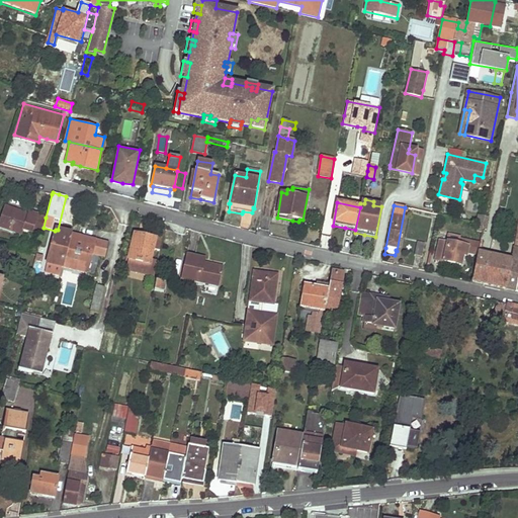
[(33,229),(38,216),(28,212),(28,214),(4,206),(0,220),(0,227),(18,233),(20,229),(32,233),(33,229)]
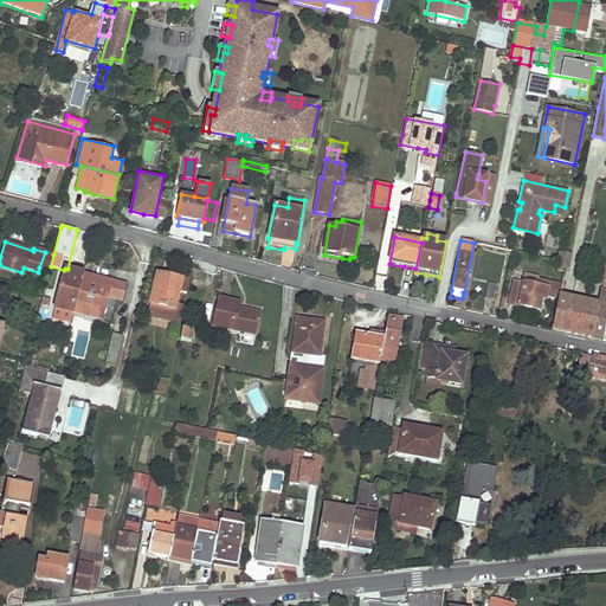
[(53,255),(45,252),(39,268),(50,271),(51,266),(53,255)]
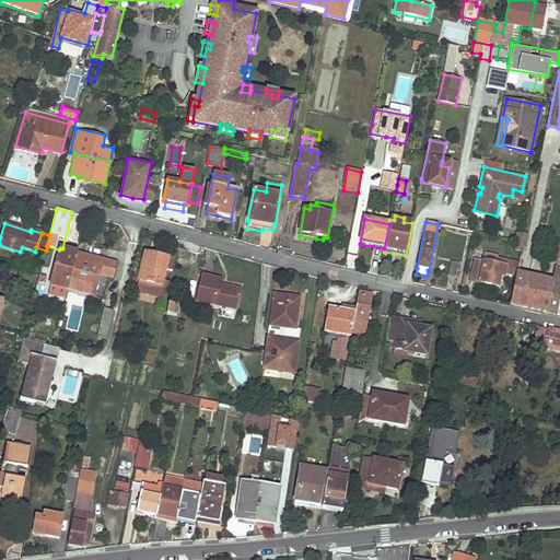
[(529,277),(523,307),(539,311),(557,315),(559,299),(559,298),(559,247),(558,268),(555,268),(552,281),(529,277)]
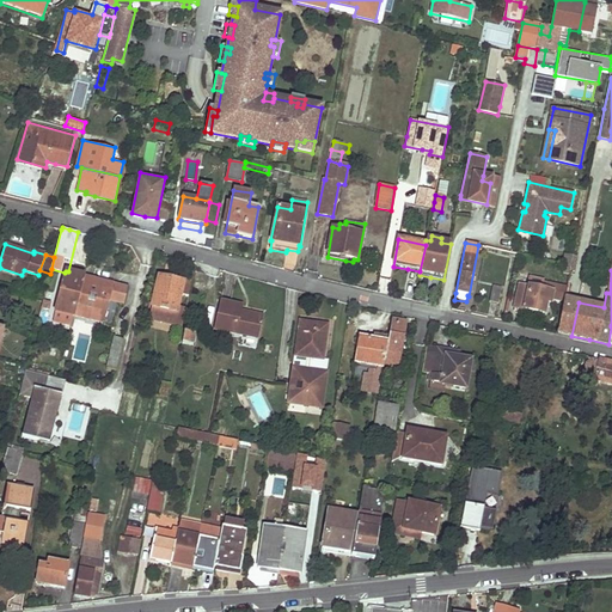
[(65,273),(55,312),(74,316),(84,275),(68,271),(66,271),(65,273)]
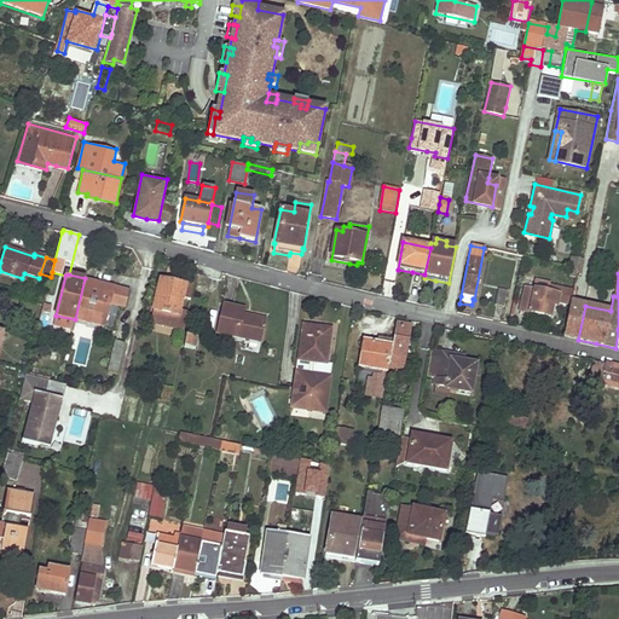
[(86,281),(86,279),(85,278),(75,319),(113,329),(119,307),(125,308),(129,291),(110,287),(86,281)]
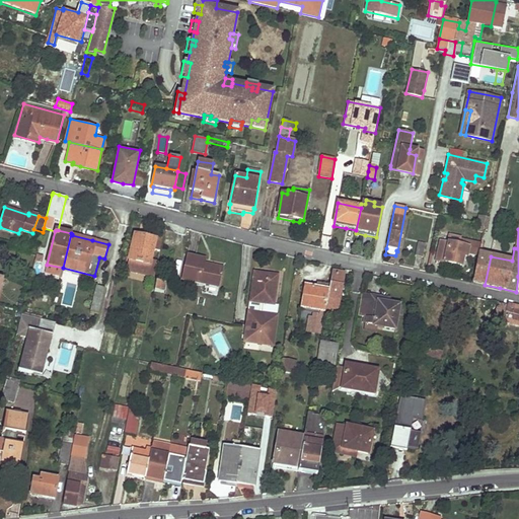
[(127,271),(154,277),(162,239),(147,236),(146,237),(135,234),(127,271)]
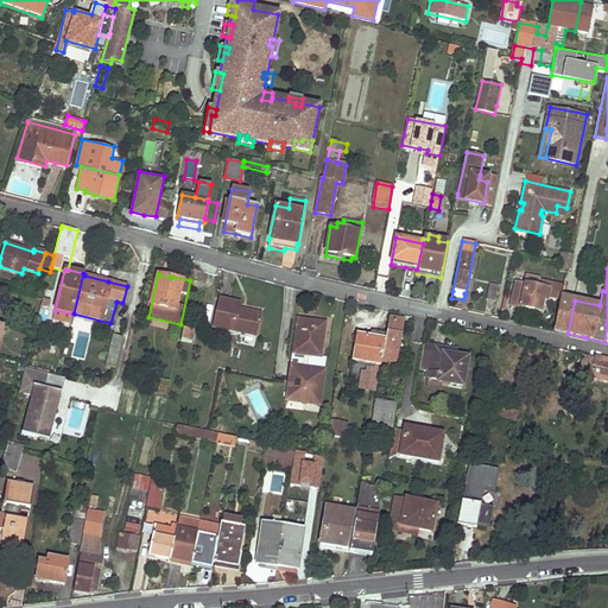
[(563,286),(540,282),(539,287),(517,283),(511,305),(540,312),(543,301),(544,297),(548,298),(548,297),(561,299),(561,297),(563,286)]
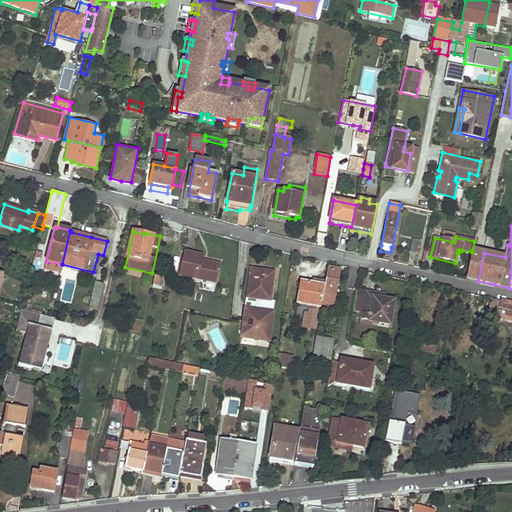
[(420,241),(412,239),(410,252),(417,253),(420,241)]
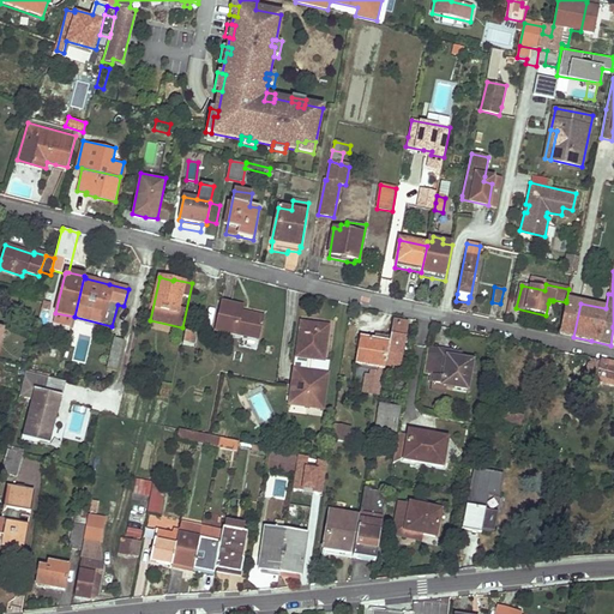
[(566,335),(573,337),(581,304),(566,300),(566,302),(560,333),(566,335)]
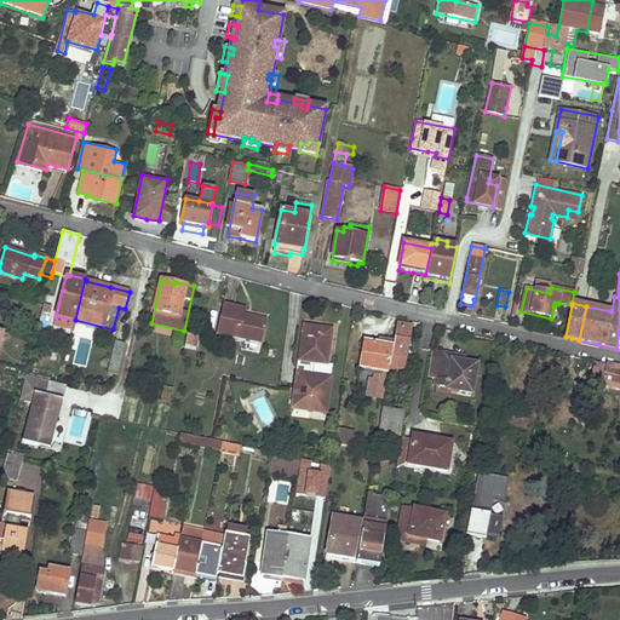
[(245,316),(246,310),(223,305),(217,333),(262,343),(267,321),(245,316)]
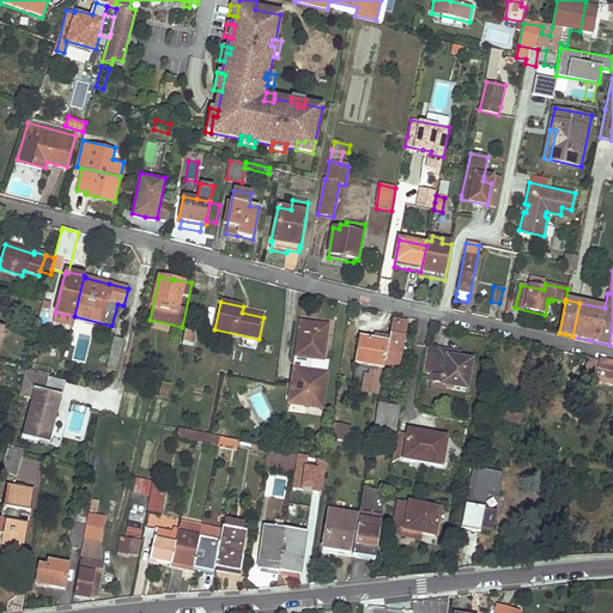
[(402,320),(393,319),(389,337),(383,369),(399,371),(402,351),(398,351),(402,322),(401,322),(402,320)]
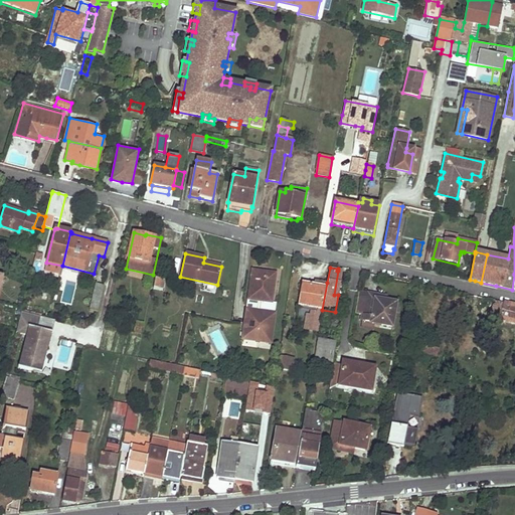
[(267,313),(269,303),(272,303),(276,274),(266,273),(252,271),(244,330),(256,331),(255,341),(271,344),(275,315),(267,313)]
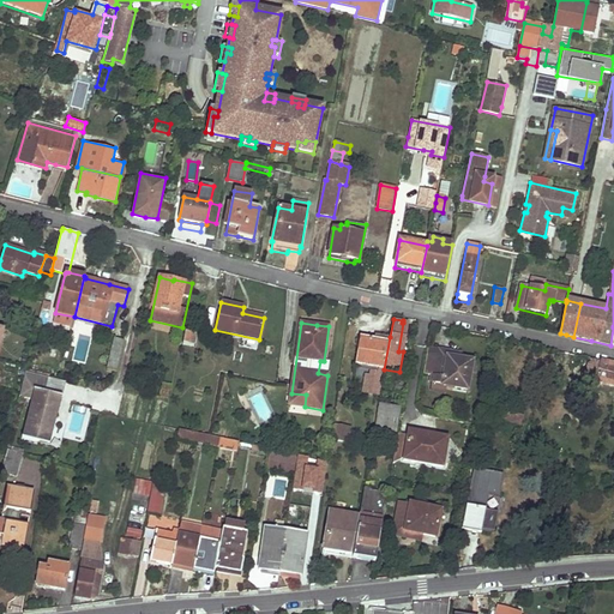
[(194,347),(197,336),(185,333),(182,344),(194,347)]
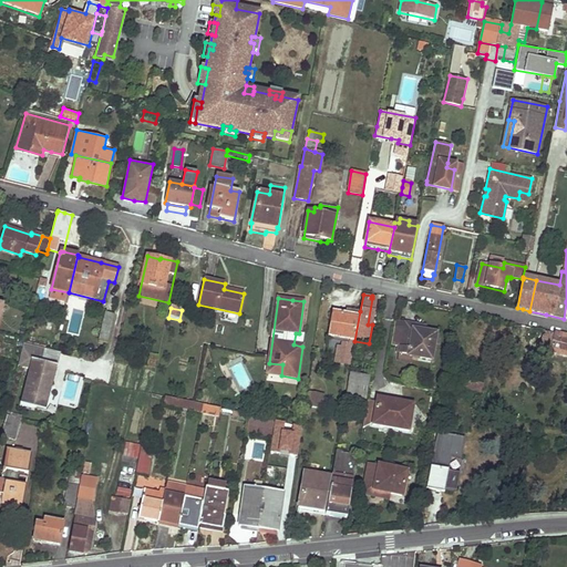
[(354,341),(360,311),(350,309),(349,315),(332,311),(328,337),(354,341)]
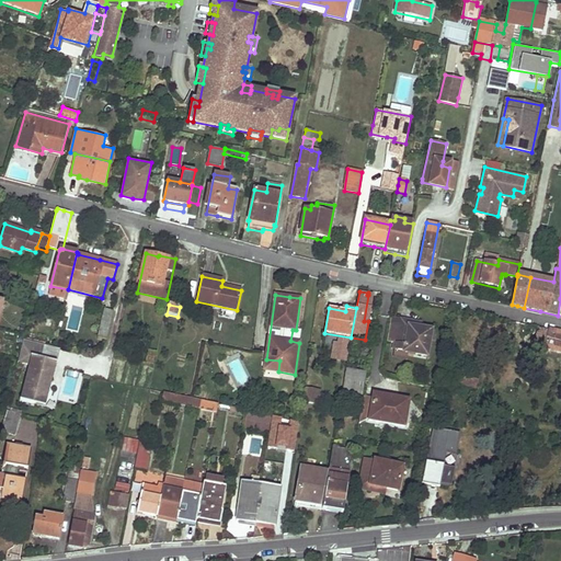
[(106,338),(113,311),(104,310),(99,336),(106,338)]
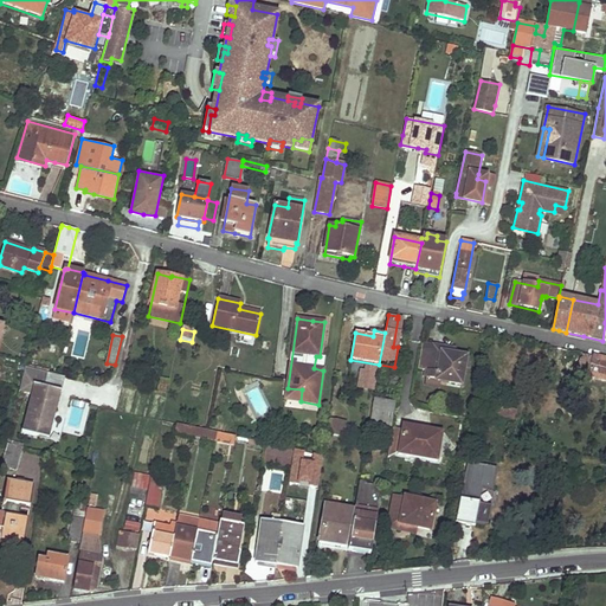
[(440,353),(442,347),(433,346),(432,353),(423,352),(420,369),(424,369),(427,371),(426,378),(439,380),(461,385),(466,358),(440,353)]
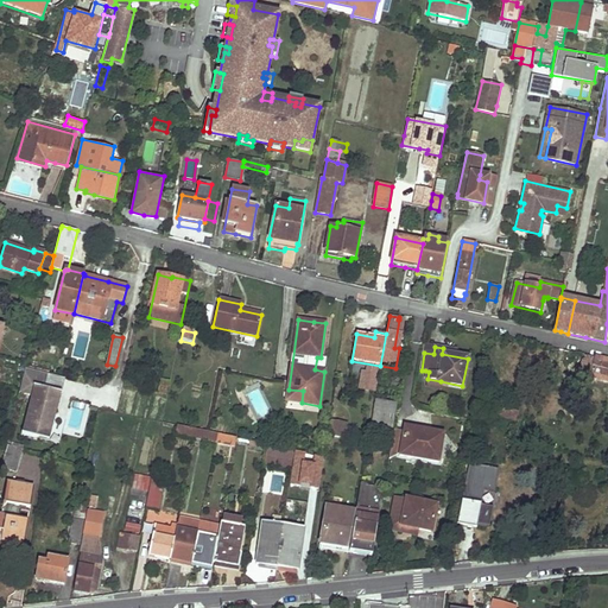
[(588,362),(586,361),(583,371),(590,372),(589,378),(607,381),(607,359),(595,356),(589,355),(588,362)]
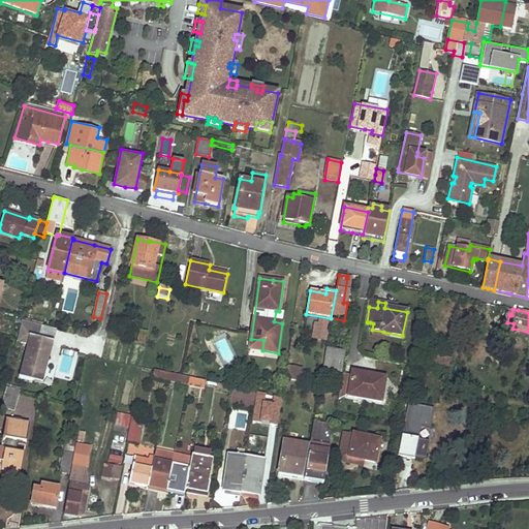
[(41,325),(22,320),(17,342),(29,344),(22,369),(43,374),(53,341),(38,338),(41,325)]
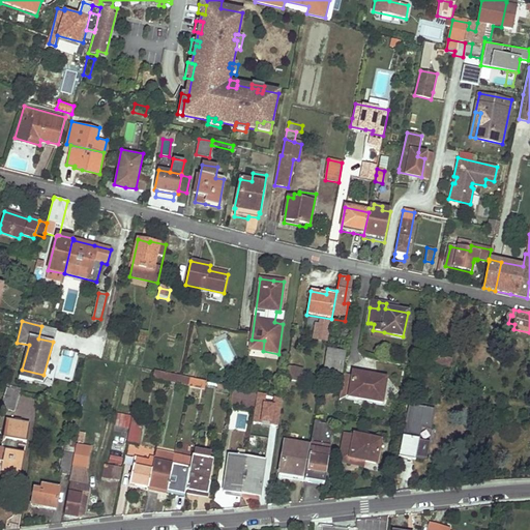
[(56,329),(41,326),(38,339),(53,342),(56,329)]
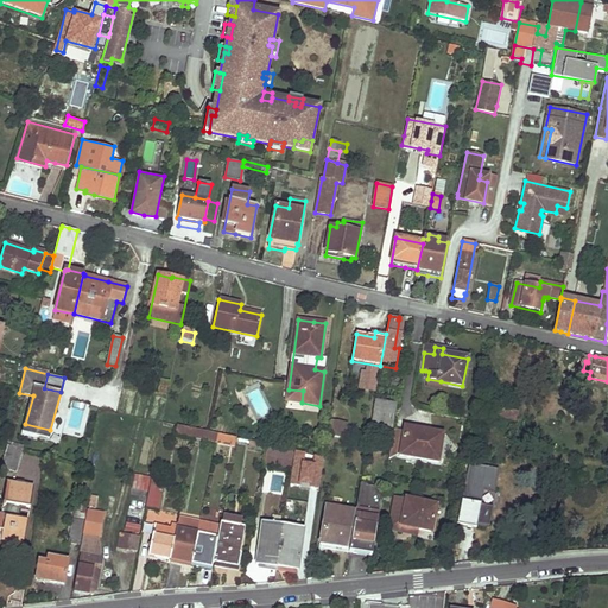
[(168,394),(170,381),(162,380),(159,393),(168,394)]
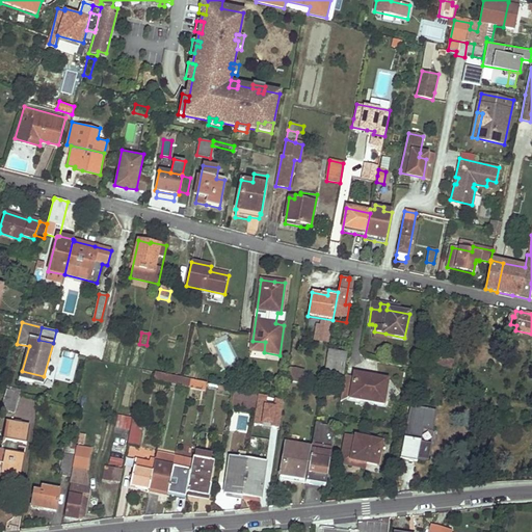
[(264,352),(265,342),(253,341),(250,351),(264,352)]
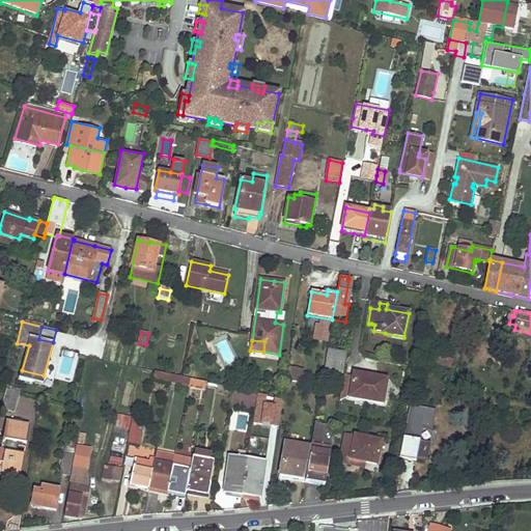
[(346,354),(329,351),(323,382),(341,385),(346,354)]
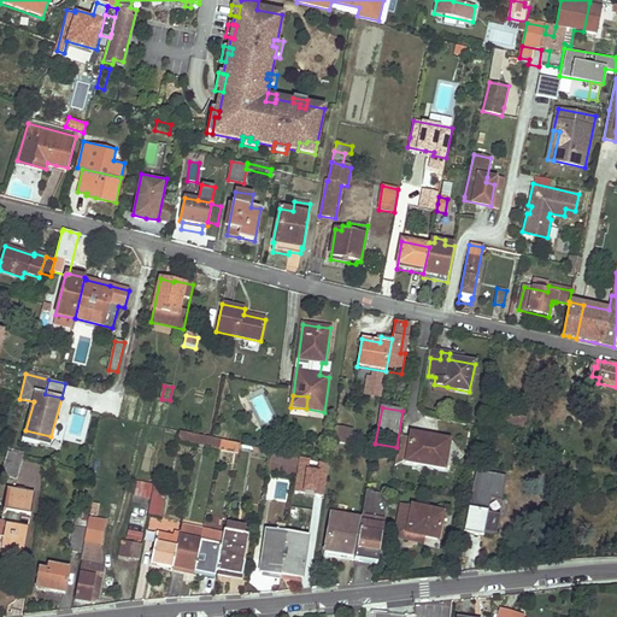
[(505,423),(523,428),(526,418),(507,413),(505,423)]
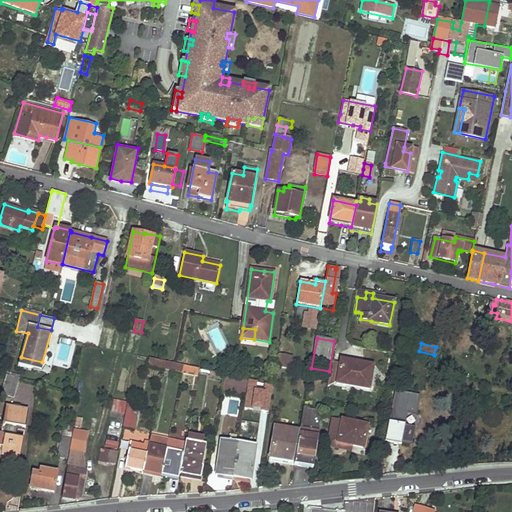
[(278,353),(277,366),(289,368),(291,355),(278,353)]
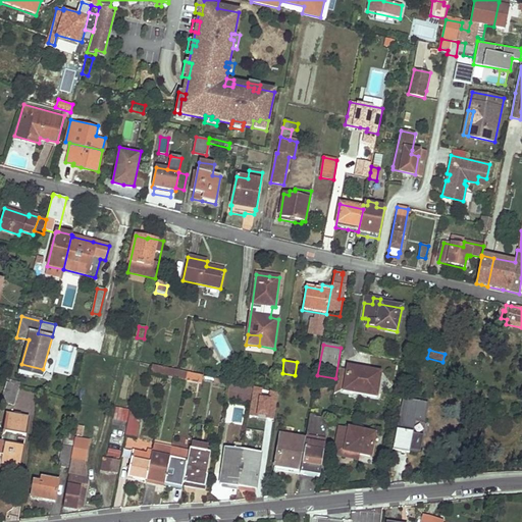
[(43,369),(21,364),(19,373),(41,378),(43,369)]
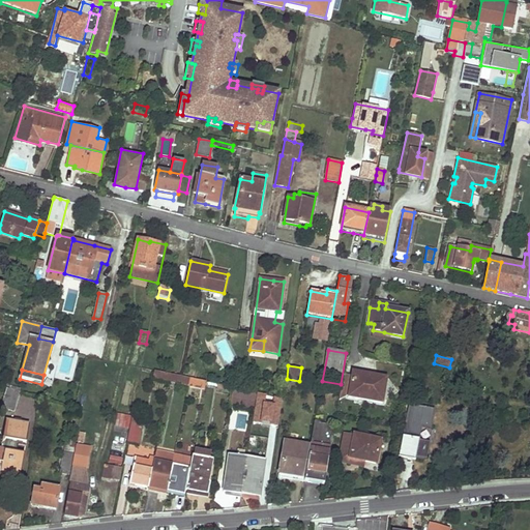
[(171,383),(173,374),(155,371),(153,379),(171,383)]
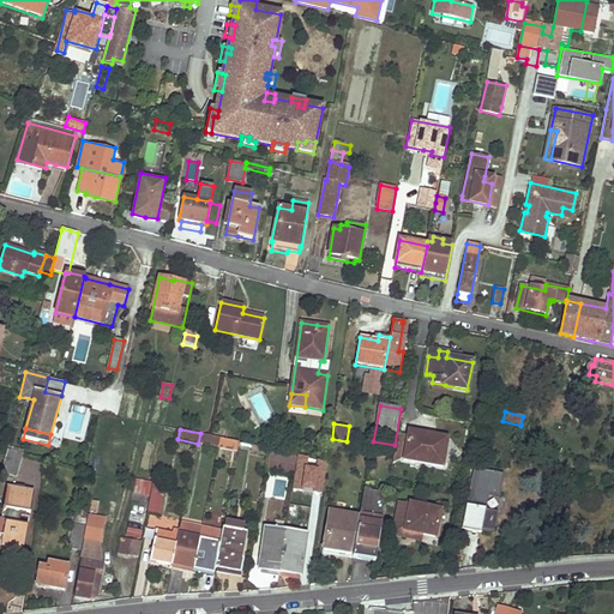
[(200,433),(198,444),(217,447),(220,438),(200,433)]
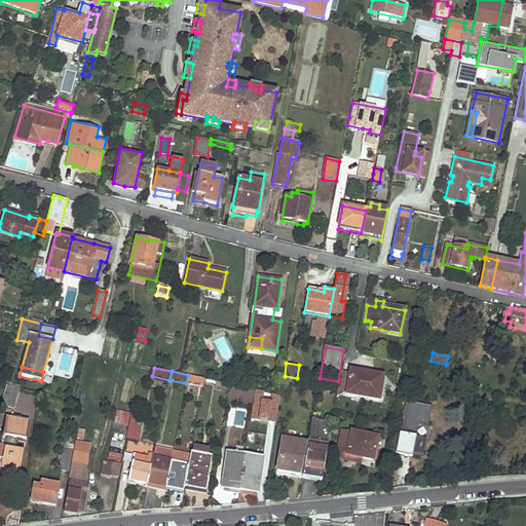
[(341,372),(338,387),(336,398),(344,393),(379,401),(383,375),(365,372),(364,375),(348,372),(348,373),(341,372)]
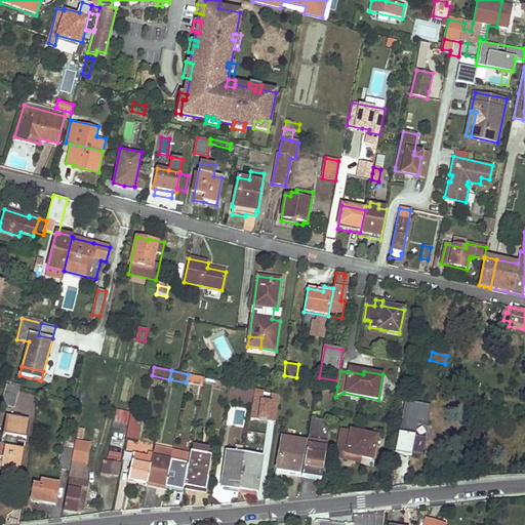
[(205,377),(188,374),(186,382),(203,387),(205,377)]
